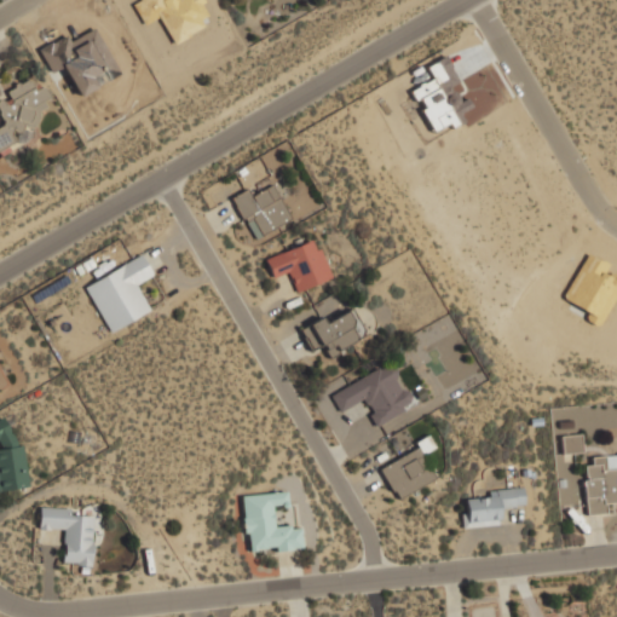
[(0,151),(28,136),(26,132),(44,121),(39,111),(55,102),(44,85),(36,88),(30,79),(9,92),(11,96),(0,102),(0,113),(7,125),(0,128),(0,151)]
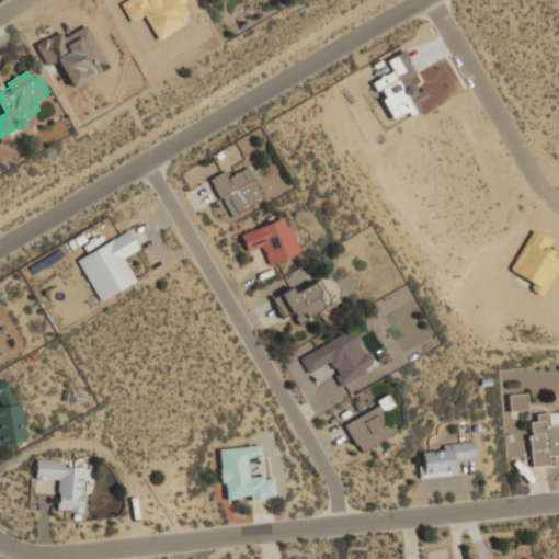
[(265,198),(249,169),(231,179),(227,171),(210,180),(231,217),(265,198)]
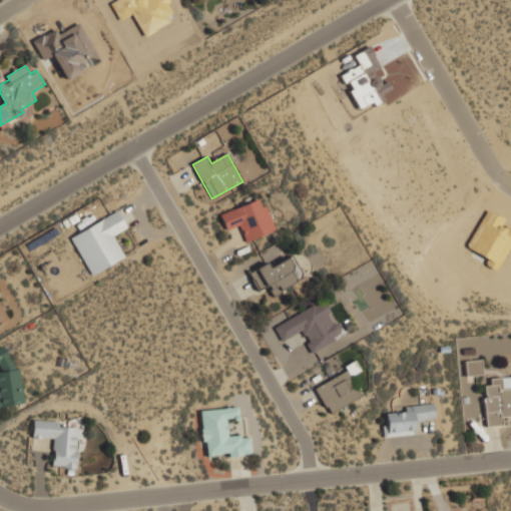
[(226,230),(239,226),(244,241),(276,231),(265,198),(220,212),(226,230)]
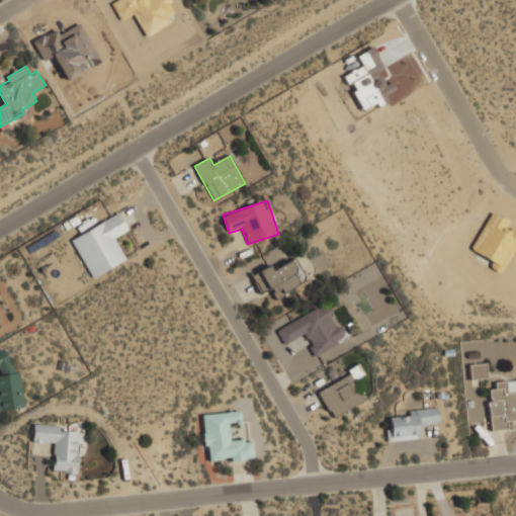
[(93,278),(127,260),(115,239),(130,231),(119,212),(71,238),(93,278)]
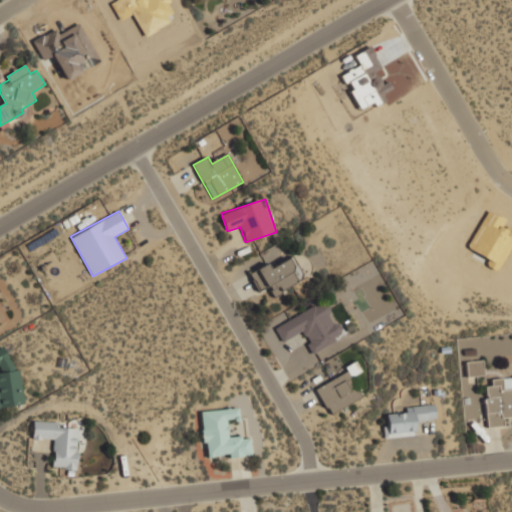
[(305,285),(296,256),(250,271),(257,293),(270,289),(272,295),(305,285)]
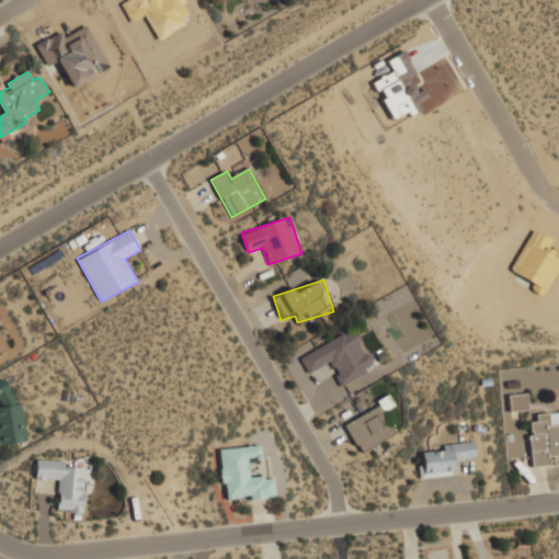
[(377,369),(357,329),(300,356),(309,375),(332,364),(342,386),(377,369)]
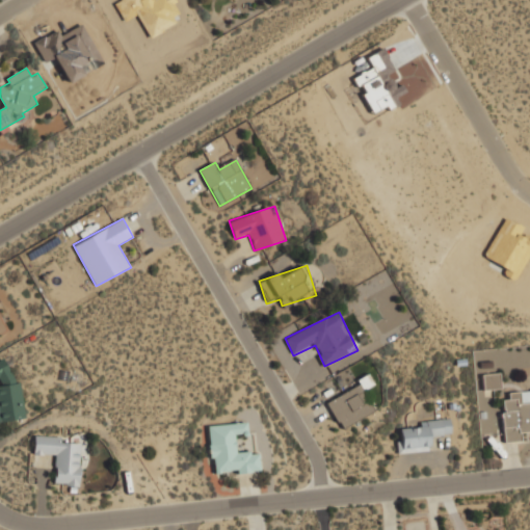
[(0,422),(24,419),(14,360),(0,361),(0,422)]
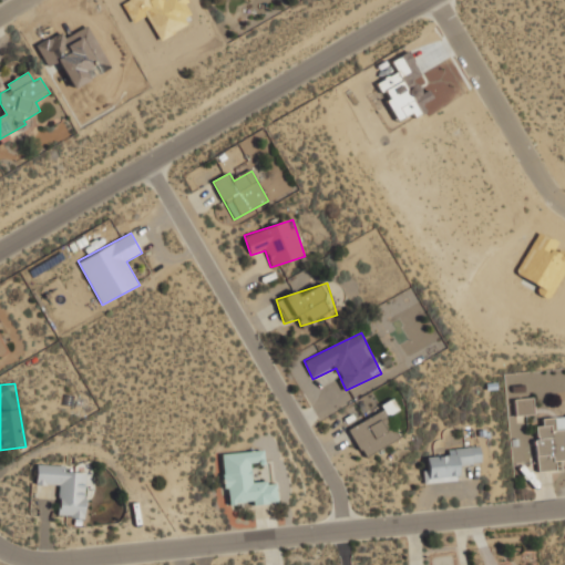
[(516,417),(535,415),(534,398),(515,399),(516,417)]
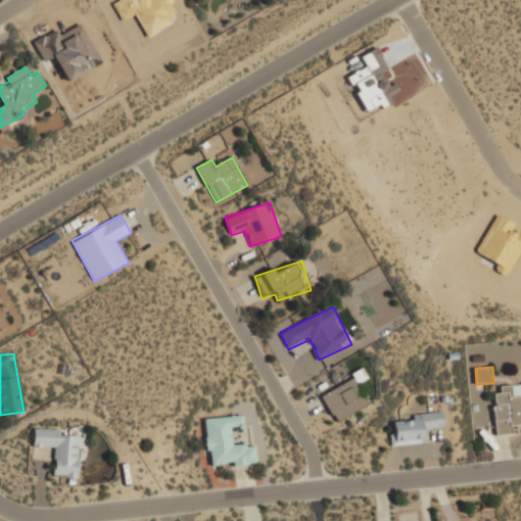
[(372,405),(361,384),(370,379),(365,371),(321,394),(335,423),(372,405)]
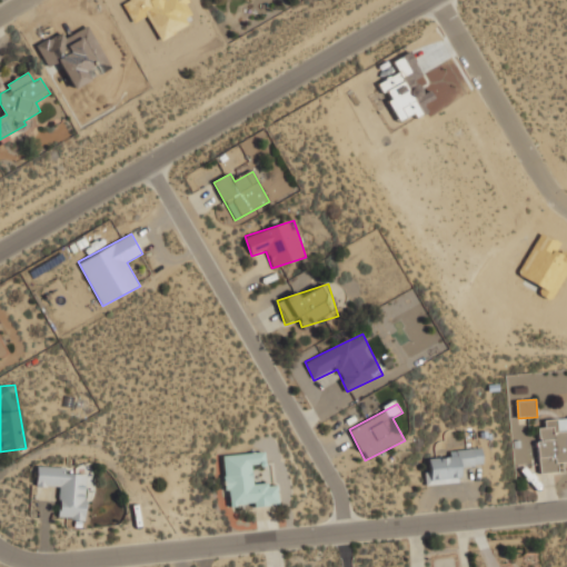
[(566,418),(545,419),(546,428),(538,429),(540,474),(560,473),(559,463),(566,461),(566,418)]
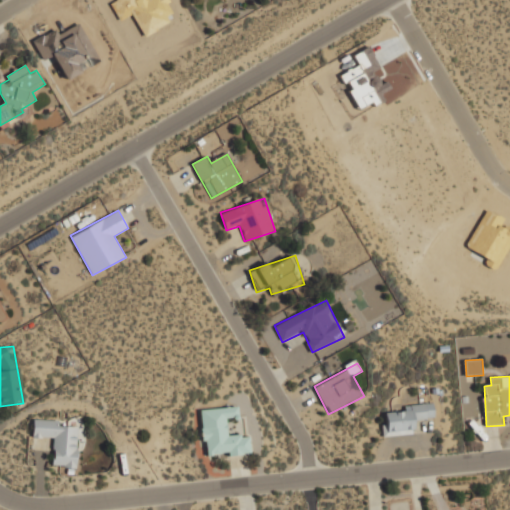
[(384,436),(415,434),(414,420),(434,419),(433,404),(405,405),(405,412),(383,413),(384,436)]
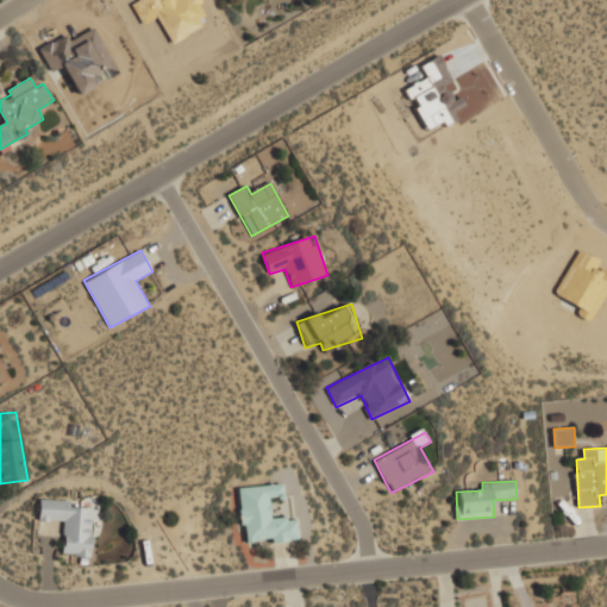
[(300,539),(298,517),(273,519),(270,499),(285,496),(283,483),(238,488),(244,545),(300,539)]
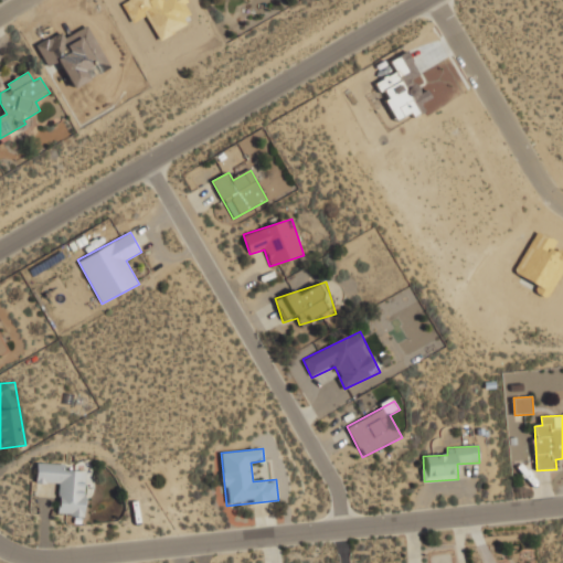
[(59,484),(57,517),(86,517),(86,473),(65,471),(65,464),(36,463),(36,484),(59,484)]
